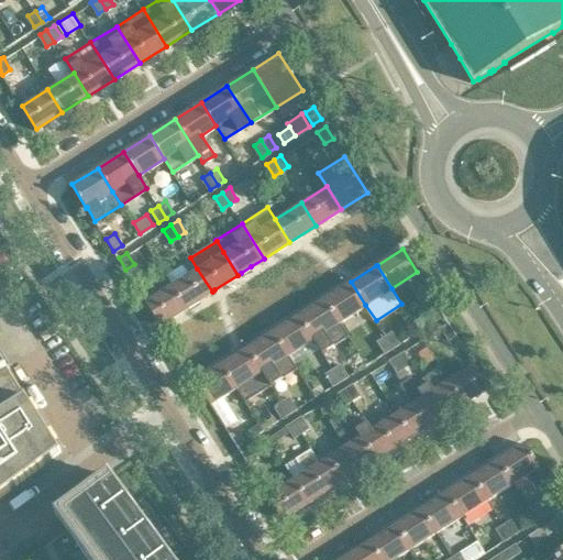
[(197,268),(172,284),(186,308),(188,307),(200,299),(210,293),(212,292),(197,268)]
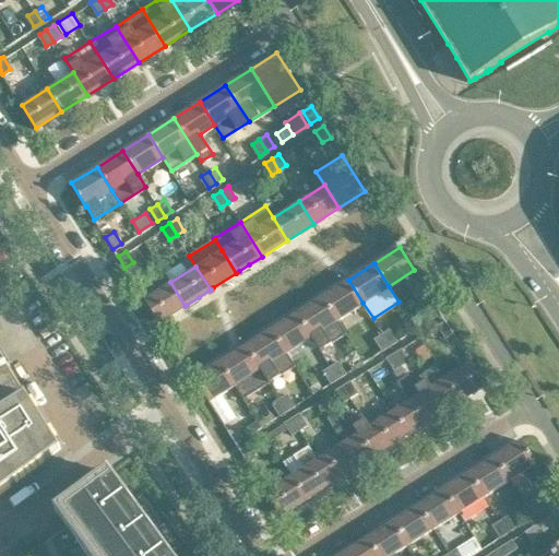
[(348,280),(322,295),(337,319),(363,303),(348,280)]
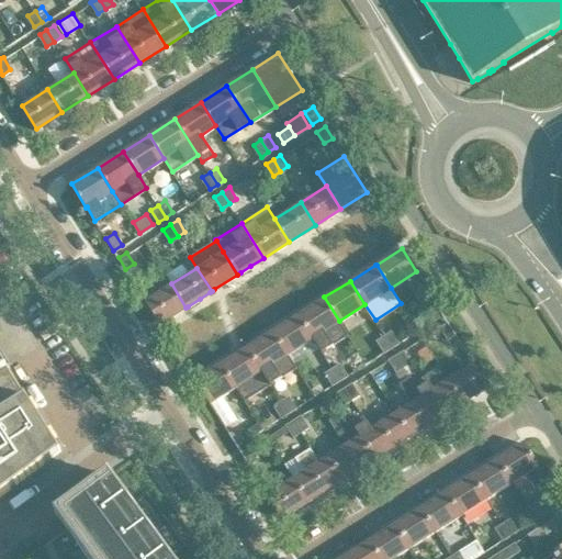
[(160,324),(186,308),(171,283),(145,300),(160,324)]
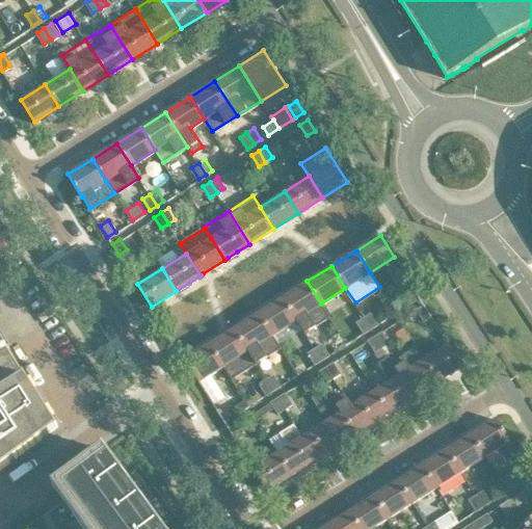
[(283,296),(296,319),(304,332),(329,316),(321,303),(307,281),(283,296)]
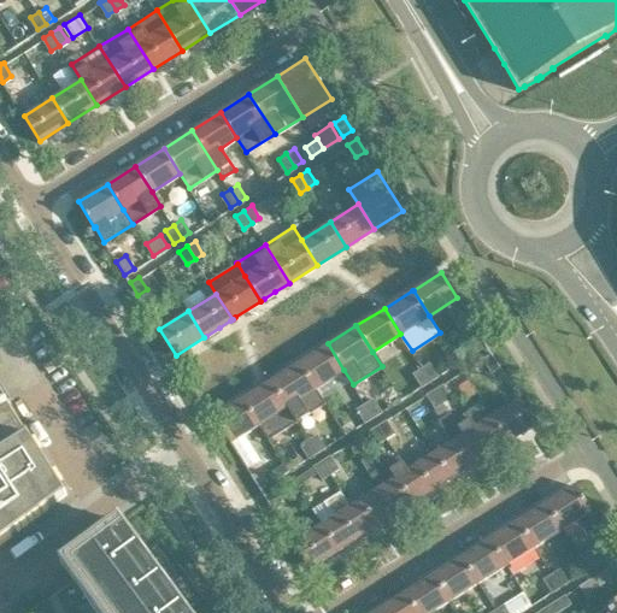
[(487,343),(479,330),(469,336),(477,349),(487,343)]
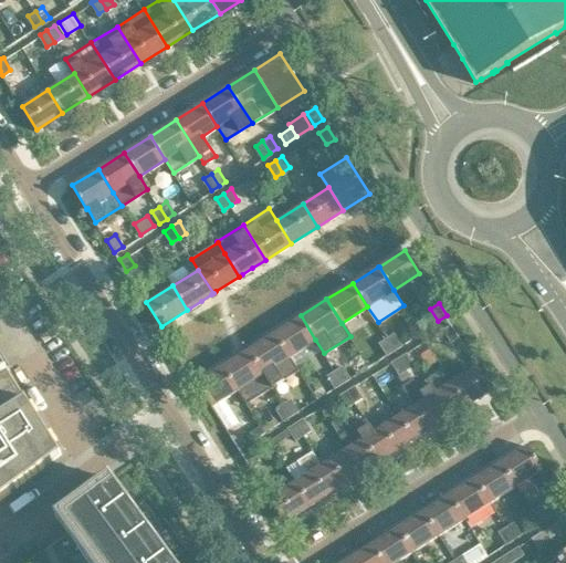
[(301,315),(274,332),(290,355),(315,340),(301,315)]
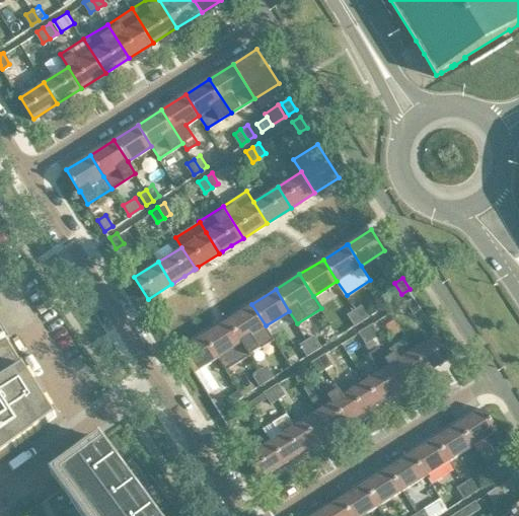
[(413,296),(405,300),(413,311),(421,306),(414,296),(413,296)]
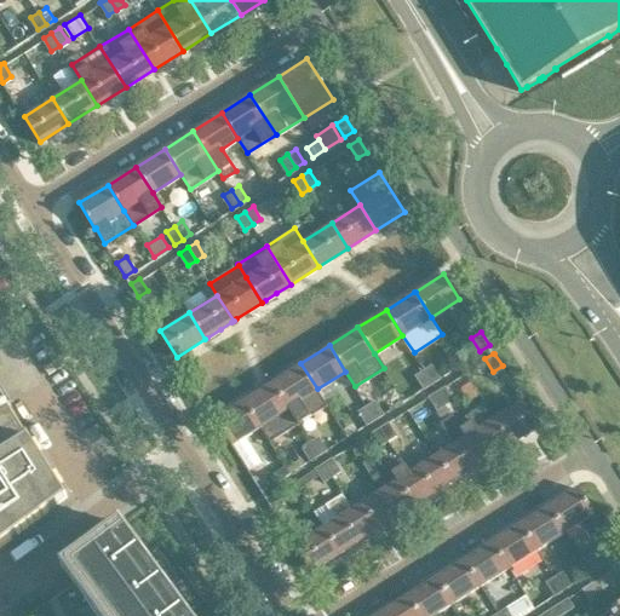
[(300,363),(273,381),(298,422),(326,404),(317,389),(300,363)]
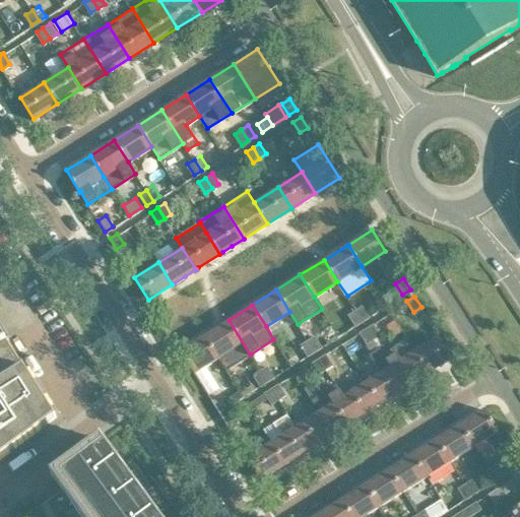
[(362,305),(354,309),(362,320),(369,316),(362,305)]
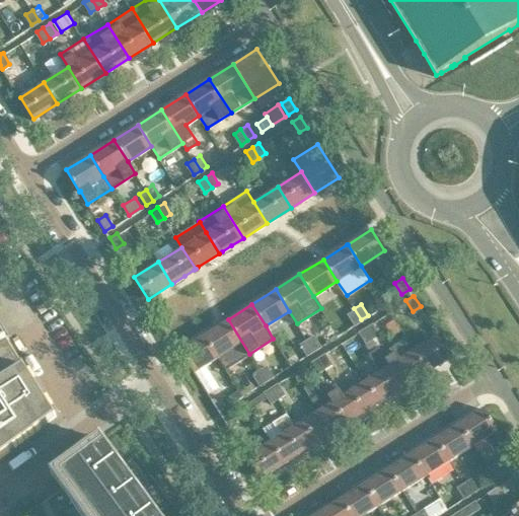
[(361,319),(354,308),(348,312),(354,323),(361,319)]
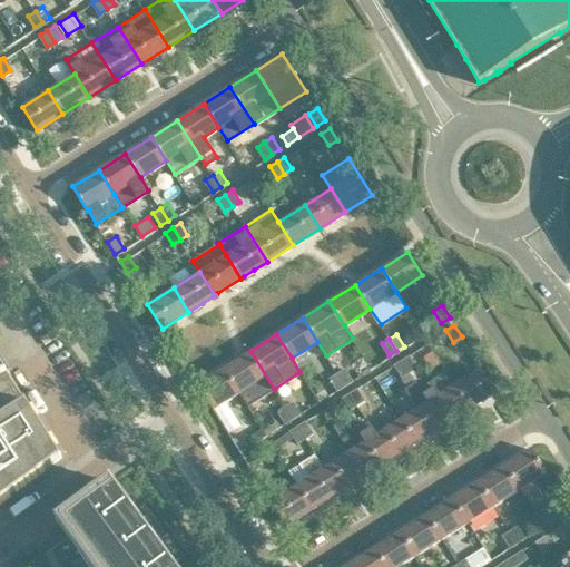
[(274,389),(251,351),(224,368),(239,391),(247,406),(274,389)]
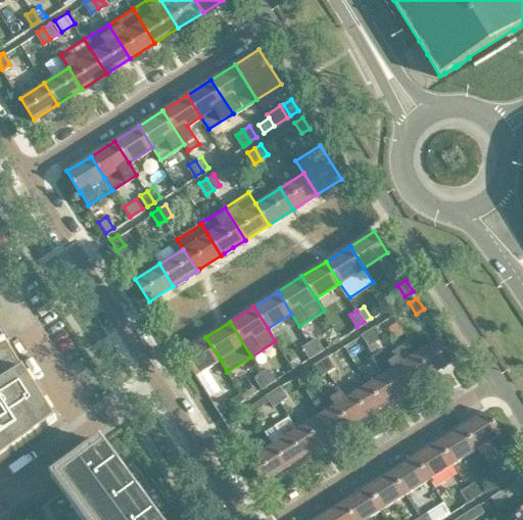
[(375,324),(368,329),(375,339),(382,335),(375,324)]
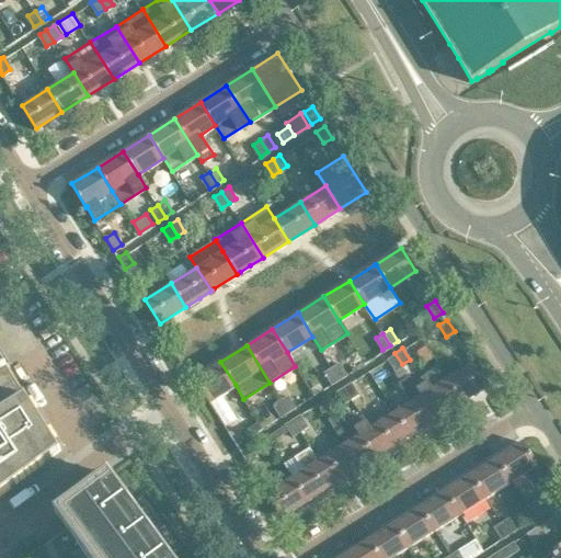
[(402,364),(395,353),(388,357),(395,369),(402,364)]
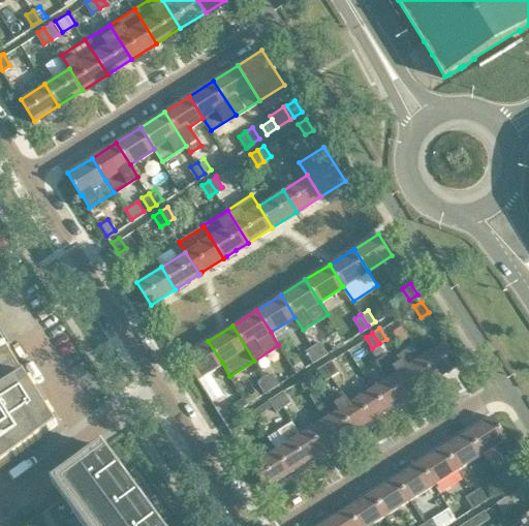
[(319,340),(312,345),(319,357),(327,351),(319,340)]
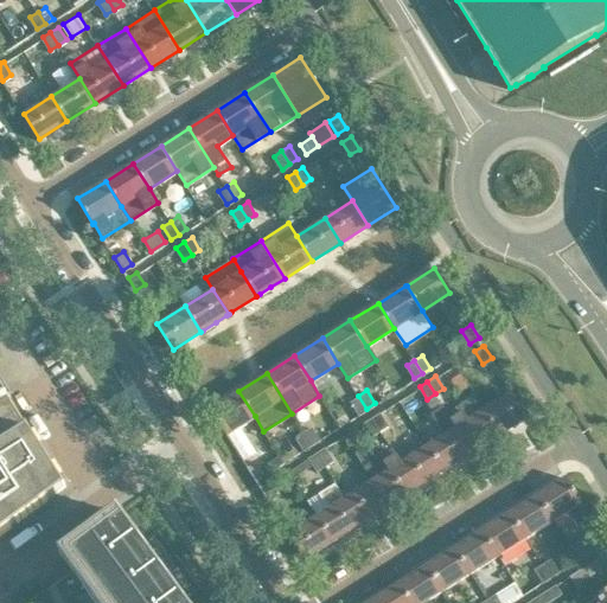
[(227,434),(255,416),(238,391),(211,409),(227,434)]
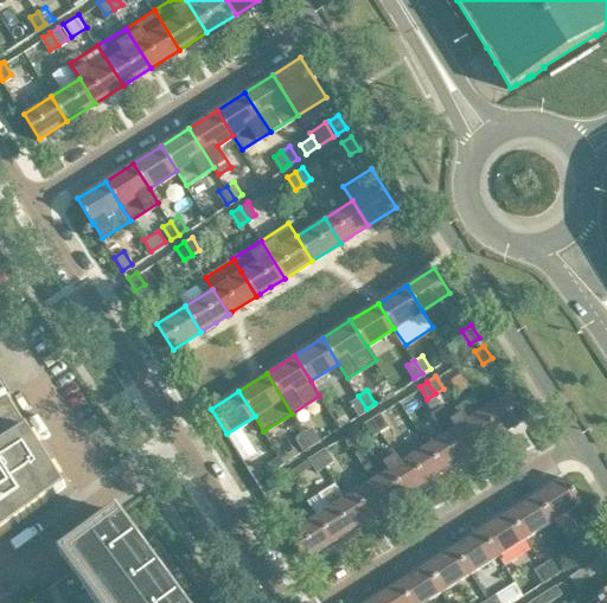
[(500,432),(528,416),(512,391),(485,408),(500,432)]
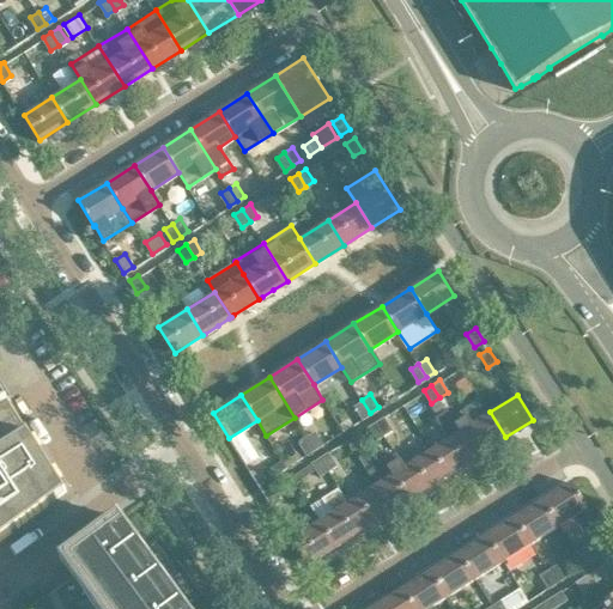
[(0,536),(66,488),(7,396),(0,400),(0,536)]
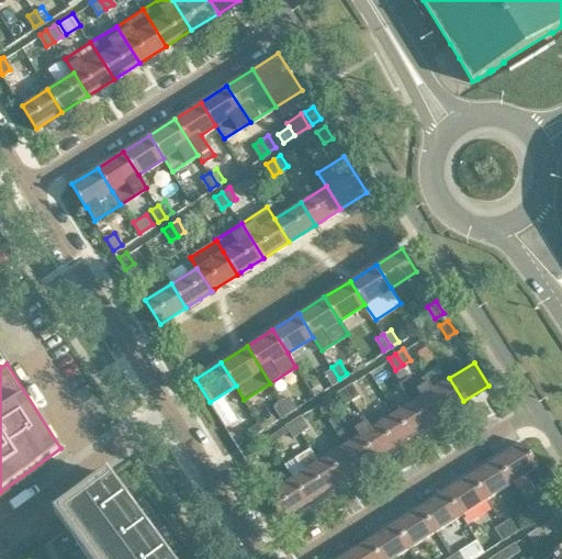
[(414,381),(437,418),(463,401),(449,378),(448,378),(440,365),(414,381)]
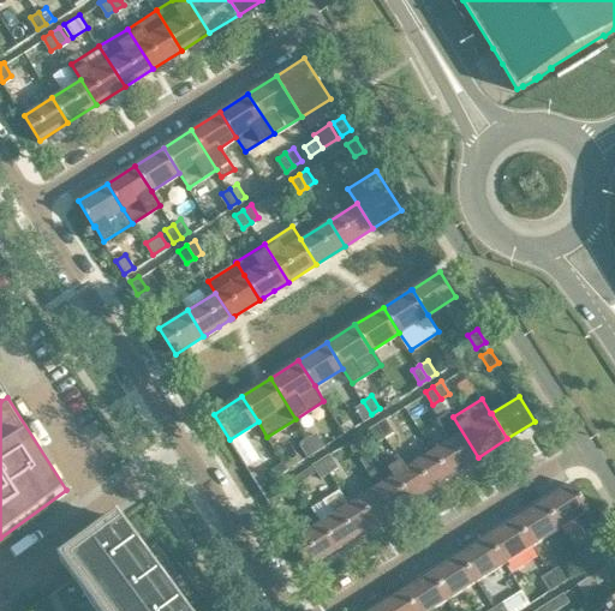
[(371,414),(363,401),(356,406),(364,419),(371,414)]
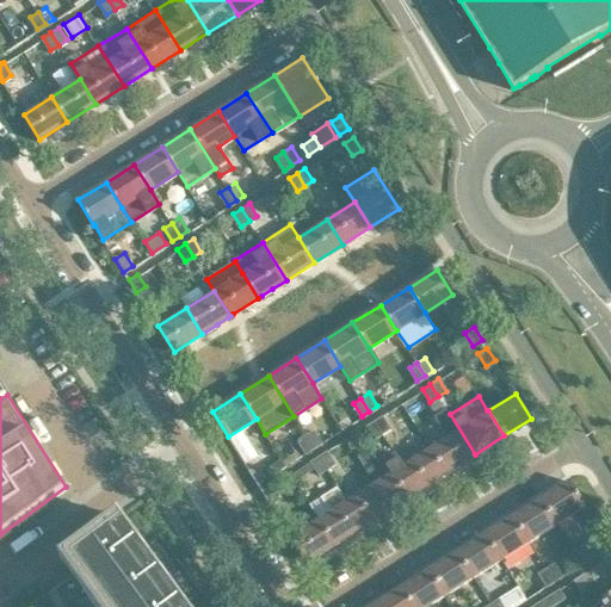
[(448,437),(432,446),(448,471),(475,454),(450,414),(445,407),(437,413),(433,414),(448,437)]
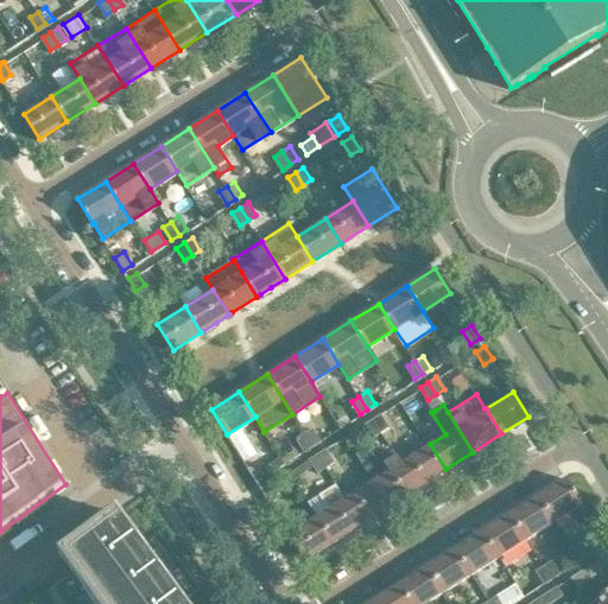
[(380,412),(373,417),(380,430),(388,425),(380,412)]
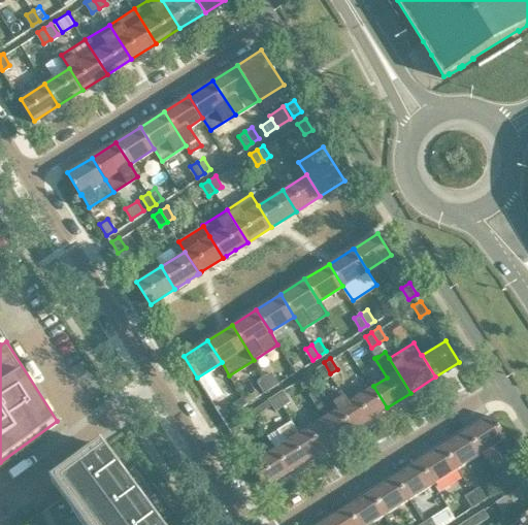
[(330,373),(324,362),(317,367),(324,378),(330,373)]
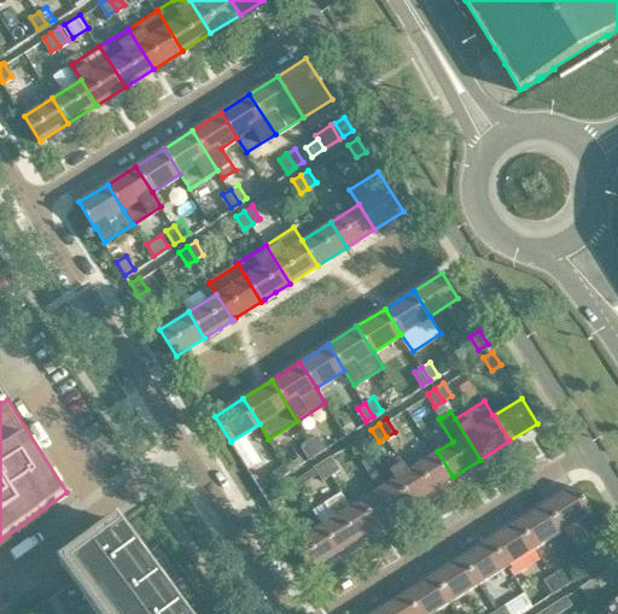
[(316,433),(309,438),(316,451),(325,446),(316,433)]
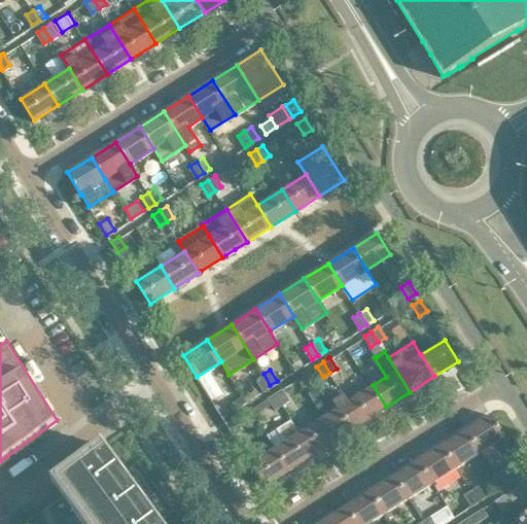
[(270,385),(264,374),(256,378),(264,389),(270,385)]
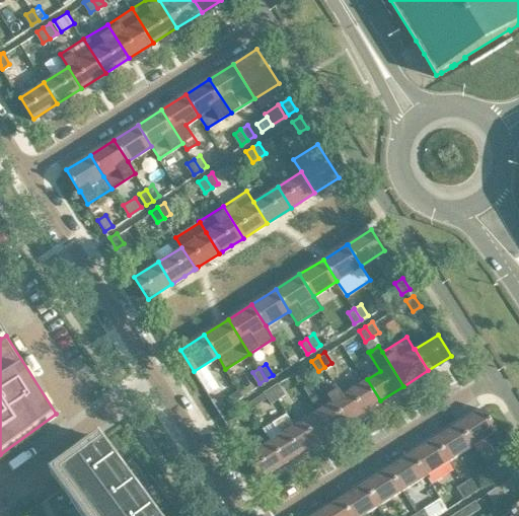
[(343,394),(356,416),(380,400),(367,379),(343,394)]
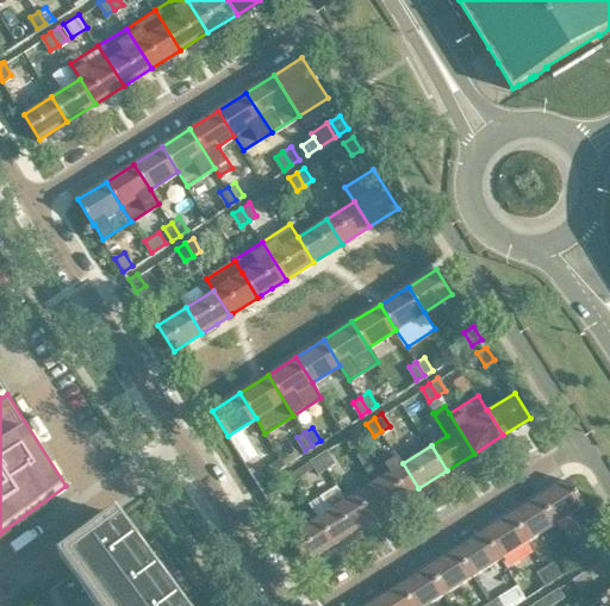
[(325,449),(318,454),(325,467),(334,461),(325,449)]
